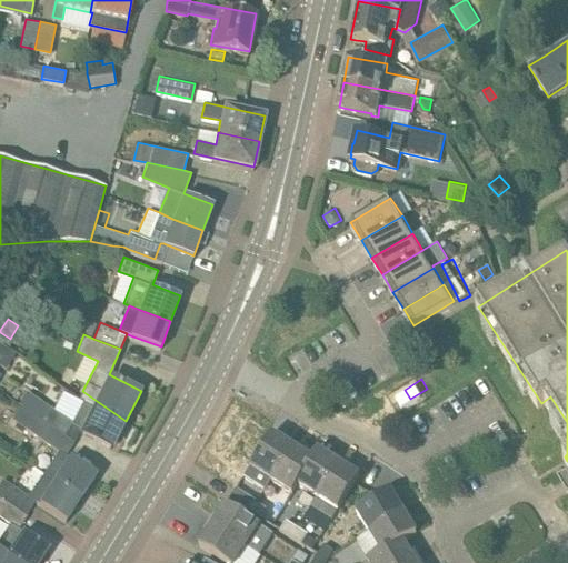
[(112,448),(126,421),(82,391),(80,396),(85,399),(77,412),(67,406),(63,414),(30,391),(21,403),(75,439),(80,431),(112,448)]
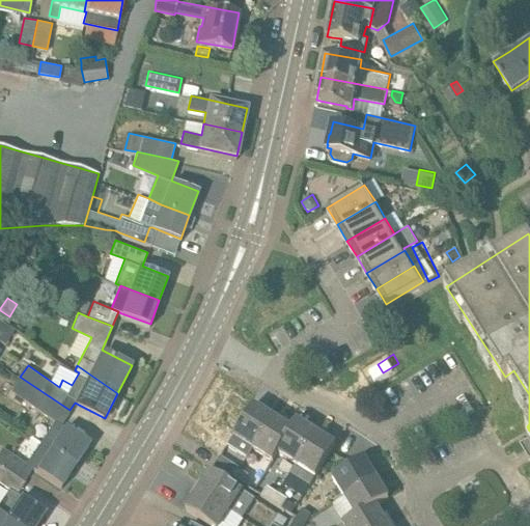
[(61,423),(70,410),(20,377),(11,389),(56,419),(42,441),(76,464),(90,443),(61,423)]
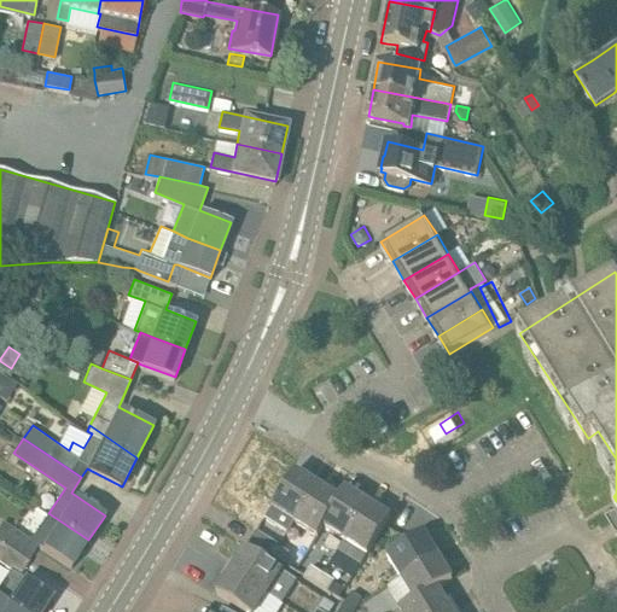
[(287,528),(295,516),(318,481),(296,466),(266,514),(287,528)]
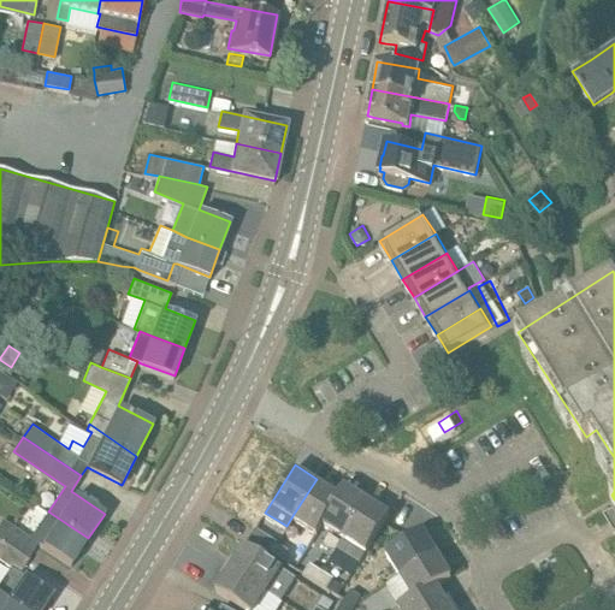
[(337,493),(338,492),(317,479),(294,514),(315,528),(320,521),(338,493),(337,493)]
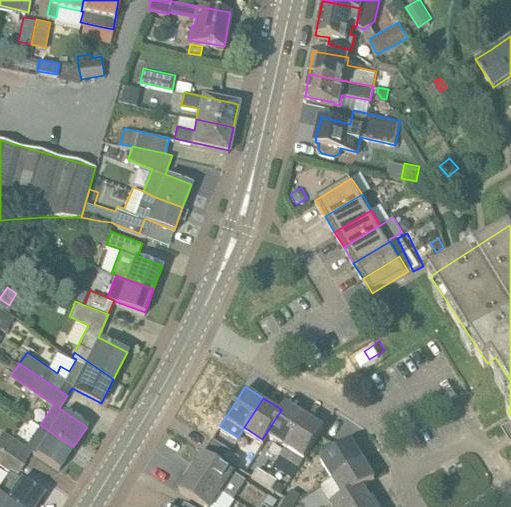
[(284,444),(304,413),(286,402),(281,409),(280,410),(281,410),(266,433),(268,434),(284,444)]
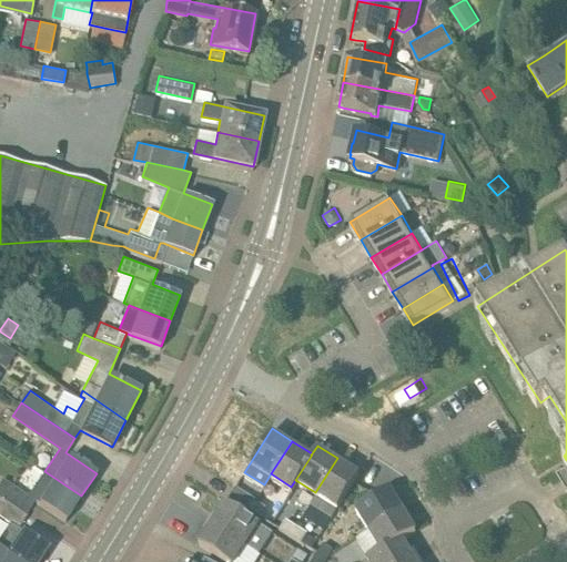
[(337,458),(315,492),(337,507),(360,472),(337,458)]
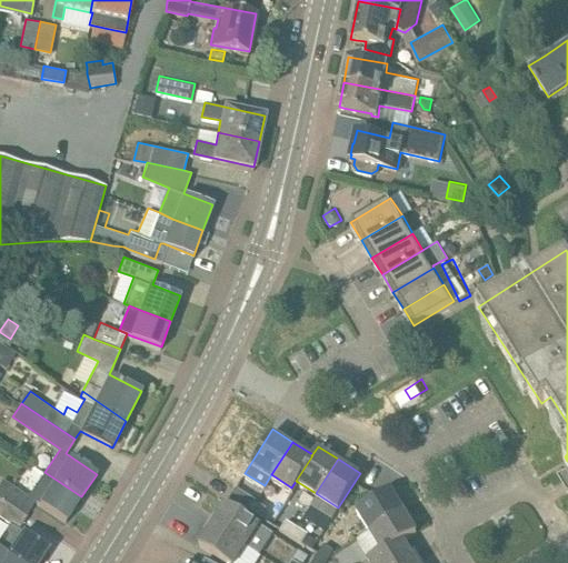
[(66,519),(81,496),(45,472),(29,494),(3,478),(0,481),(0,495),(26,513),(36,500),(66,519)]
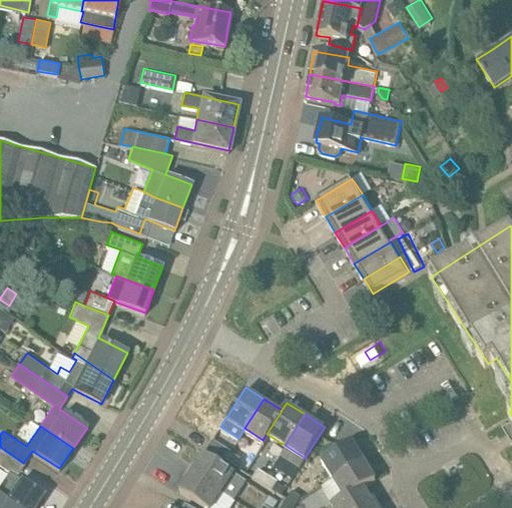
[(225,458),(231,449),(213,438),(204,453),(222,463),(225,458)]
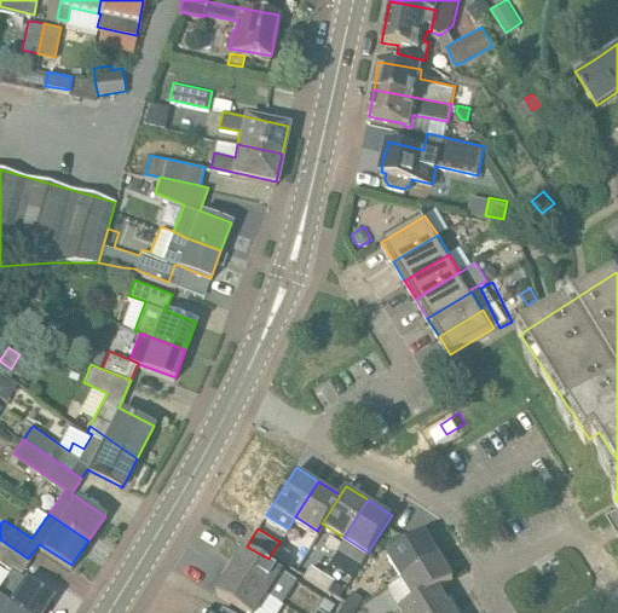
[(402,577),(439,554),(426,531),(388,553),(402,577)]
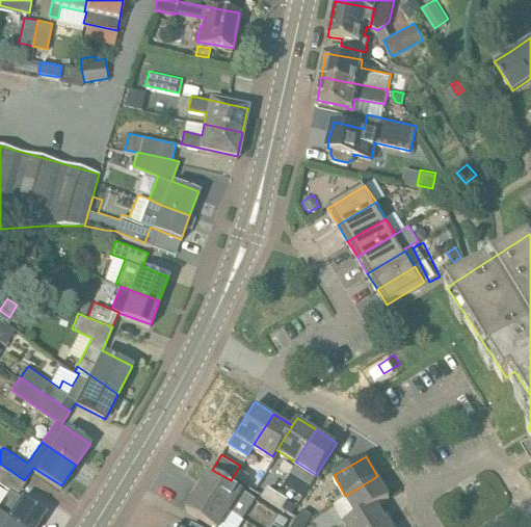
[(26,481),(24,480),(0,464),(0,481),(8,488),(0,500),(0,512),(21,526),(35,526),(45,514),(21,497),(21,496),(17,494),(26,481)]
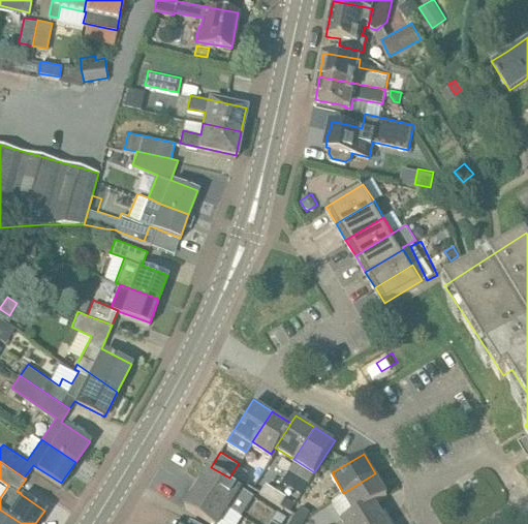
[(239,463),(233,472),(243,479),(249,469),(239,463)]
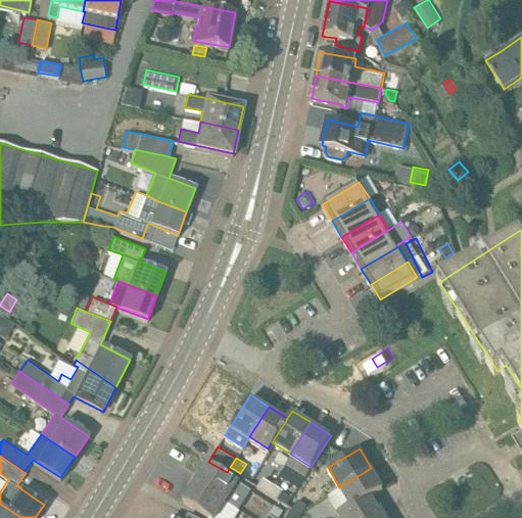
[(195,481),(227,501),(228,500),(238,507),(250,487),(237,479),(227,472),(208,462),(208,461),(195,481)]
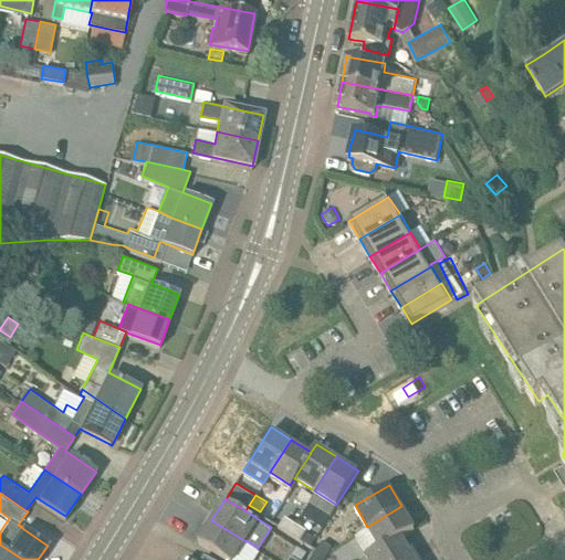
[(260,511),(249,505),(246,510),(257,518),(260,511)]
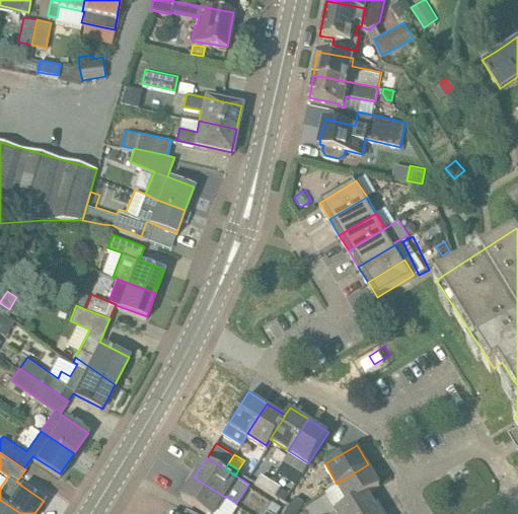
[(367,492),(368,491),(379,485),(368,464),(337,484),(327,489),(338,506),(346,501),(347,502),(366,490),(367,492)]
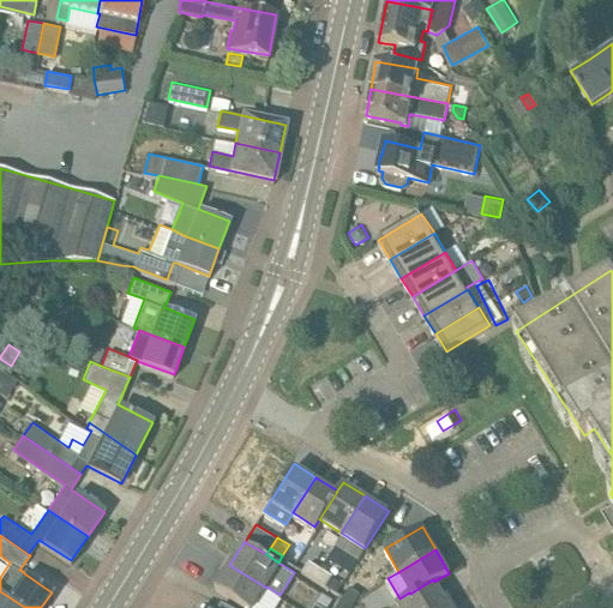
[(314,575),(320,566),(310,559),(304,569),(314,575)]
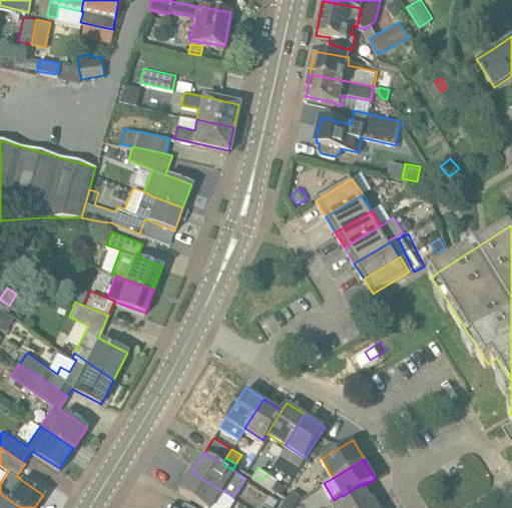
[(209,507),(211,507),(222,491),(191,472),(180,489),(209,507)]
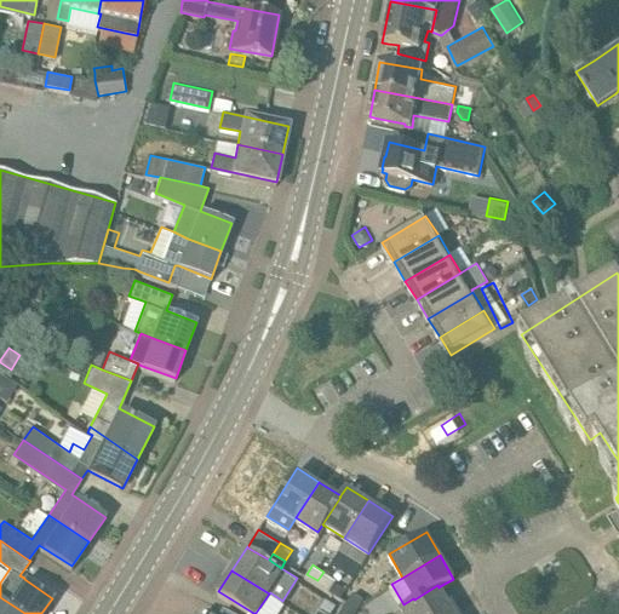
[(324,572),(317,580),(330,589),(336,580),(324,572)]
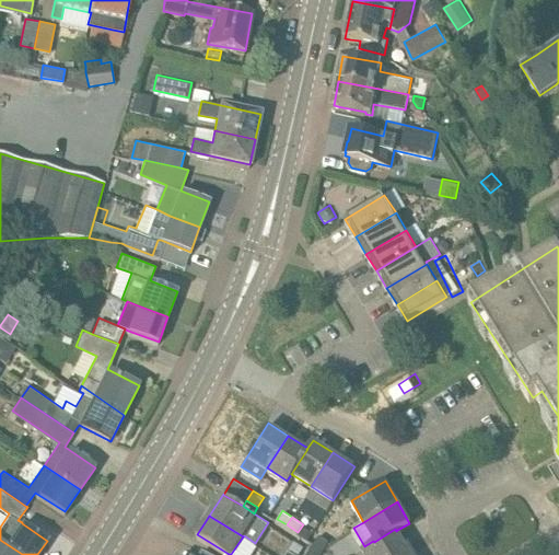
[(312,530),(303,524),(298,532),(306,538),(312,530)]
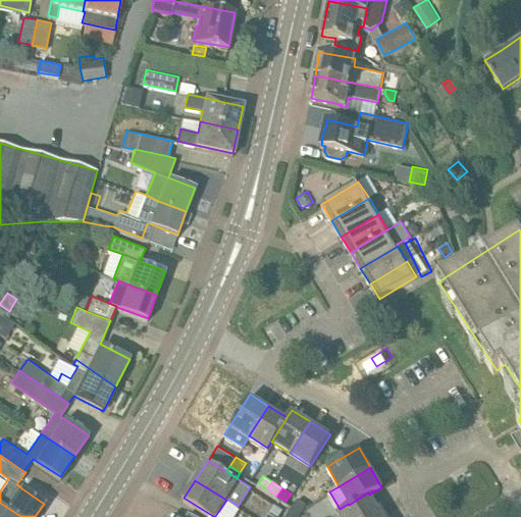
[(371,516),(380,512),(370,494),(369,495),(368,493),(349,505),(348,504),(340,509),(337,511),(341,516),(371,516)]
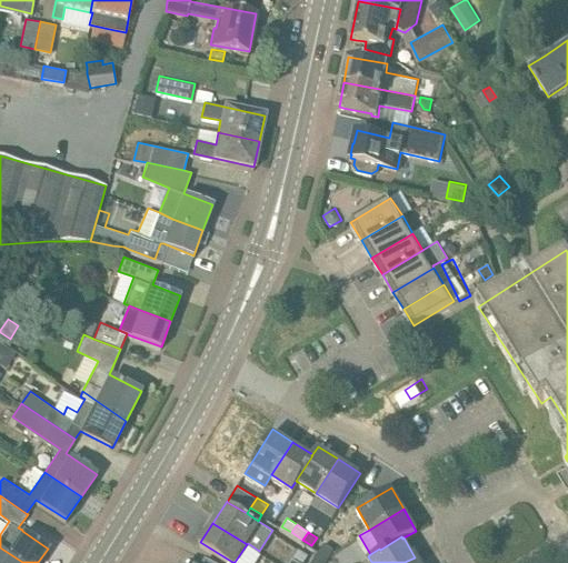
[(318,553),(327,559),(332,548),(325,542),(318,553)]
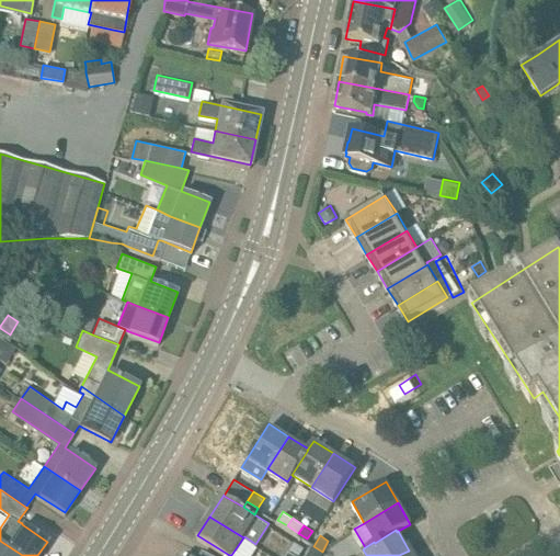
[(0,555),(22,555),(0,541),(0,555)]
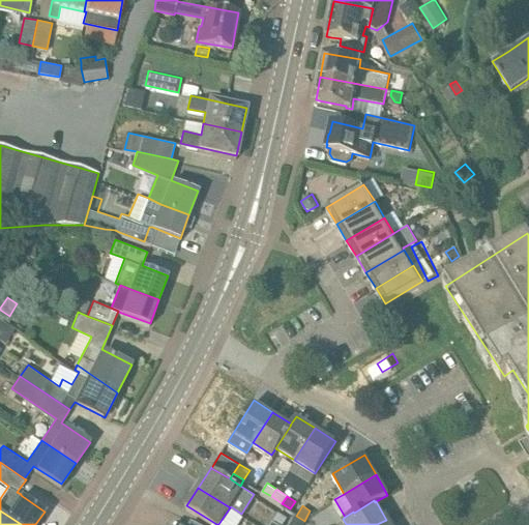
[(291,524),(300,524),(304,521),(296,516),(290,524),(291,524)]
